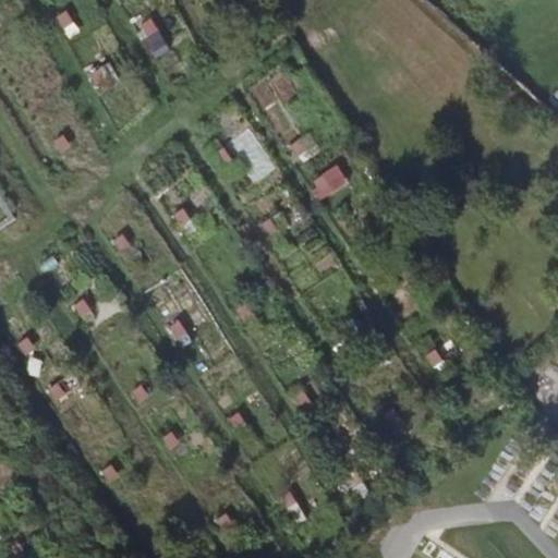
[(207,15),(214,28),(225,23),(217,10),(207,15)]
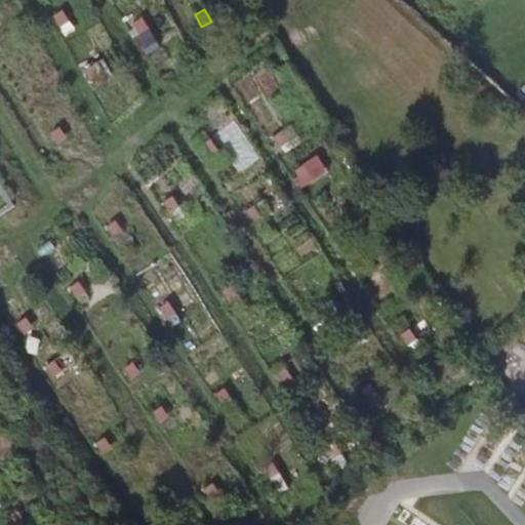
[(62,13),(52,18),(58,31),(68,26),(62,13)]
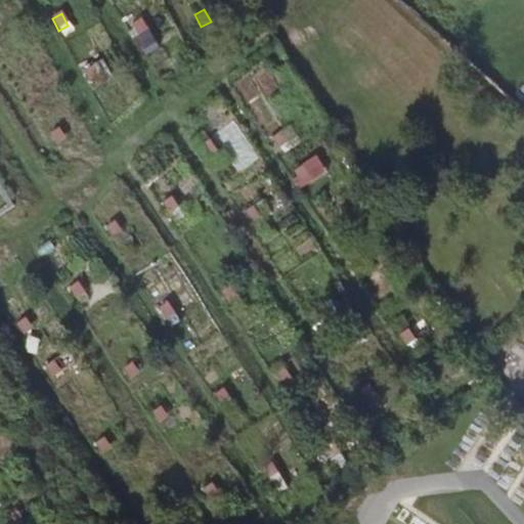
[(131,27),(137,38),(147,33),(140,22),(131,27)]
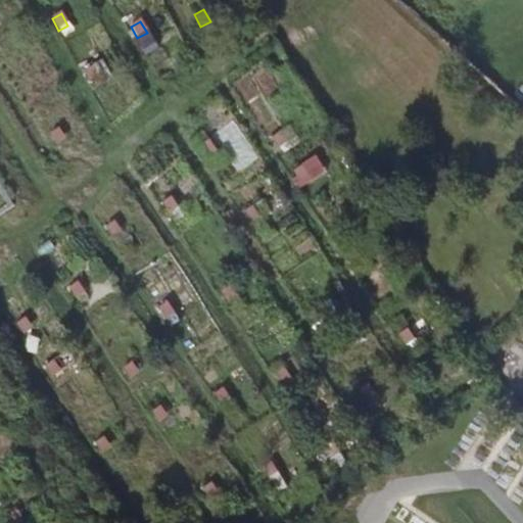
[(83,73),(90,84),(99,80),(93,67),(83,73)]
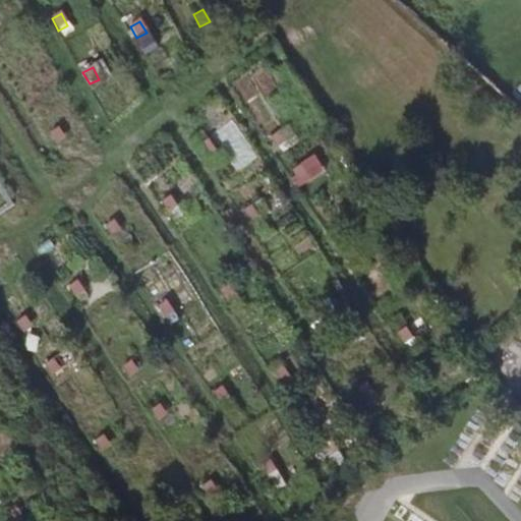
[(240,121),(218,132),(236,169),(258,158),(240,121)]
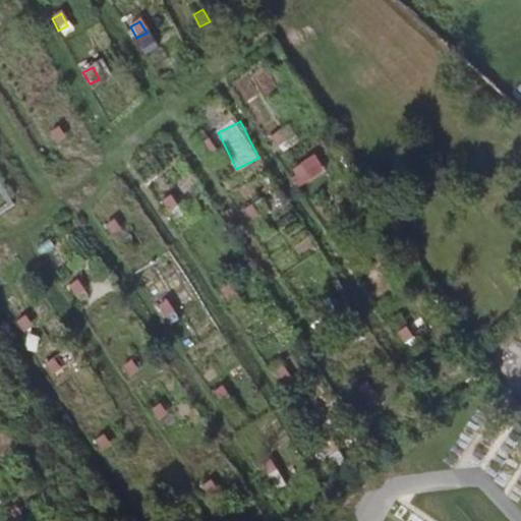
[(49,134),(56,146),(65,139),(58,128),(49,134)]
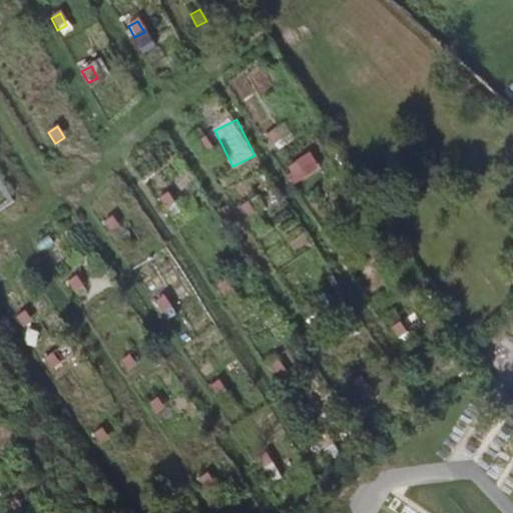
[(273,130),(264,136),(271,147),(280,141),(273,130)]
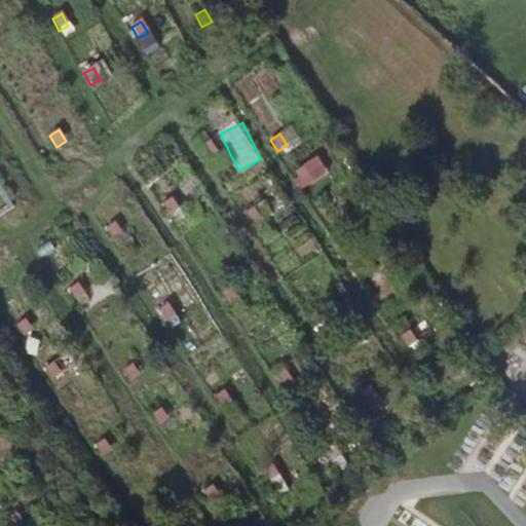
[(209,141),(199,147),(207,158),(216,152),(209,141)]
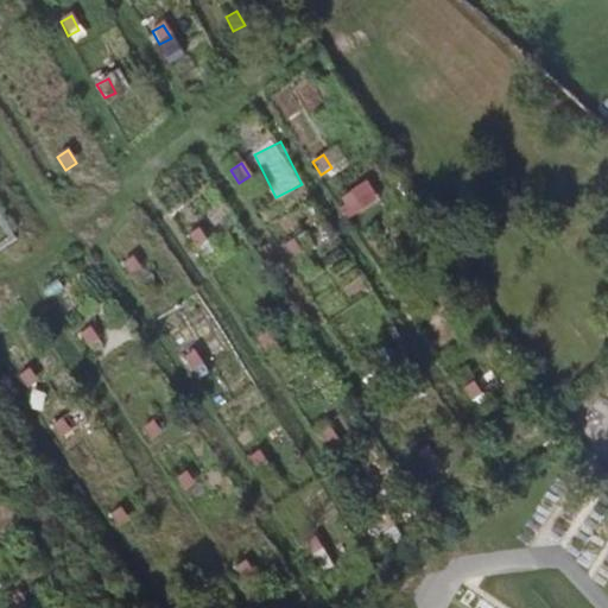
[(349,192),(339,200),(347,213),(358,206),(349,192)]
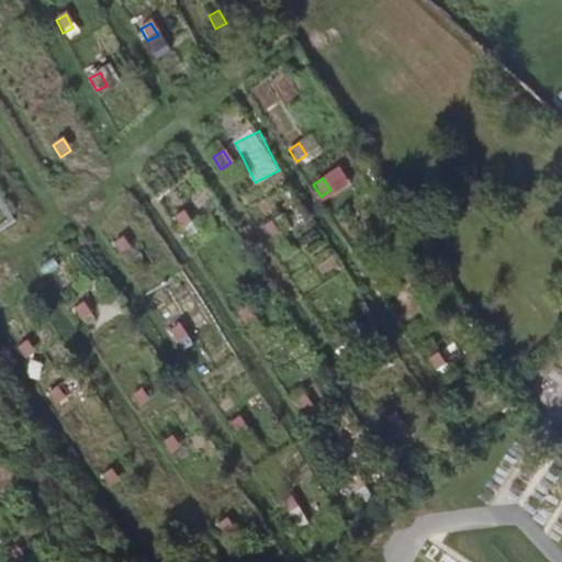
[(172,218),(180,229),(191,224),(182,212),(172,218)]
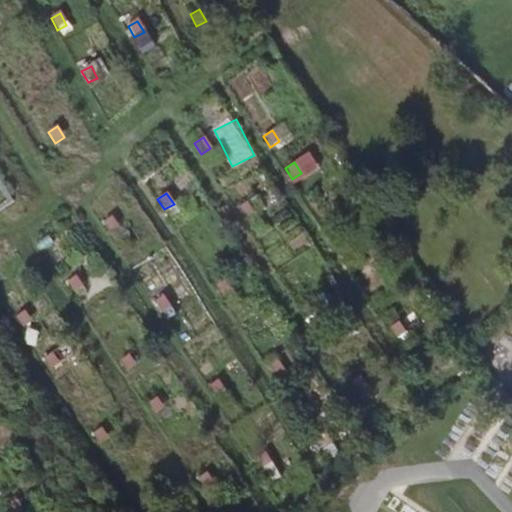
[(243,219),(250,230),(259,224),(252,213),(243,219)]
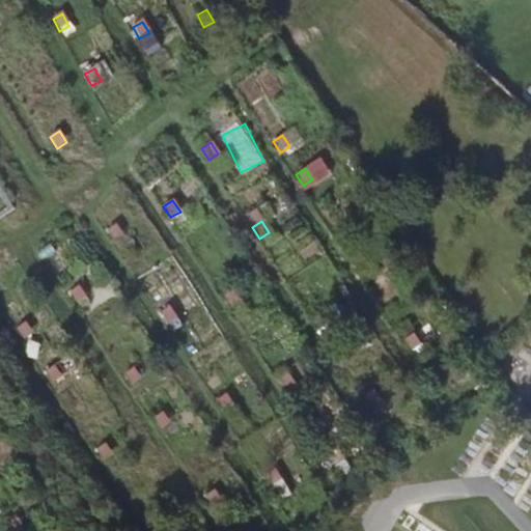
[(118,248),(127,260),(136,254),(128,243),(118,248)]
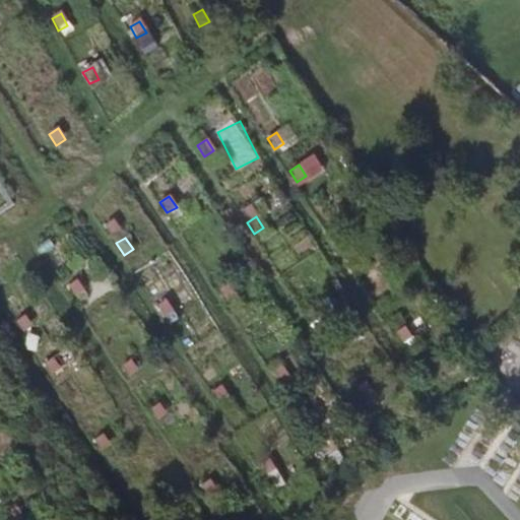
[(340,251),(347,262),(356,256),(349,246),(340,251)]
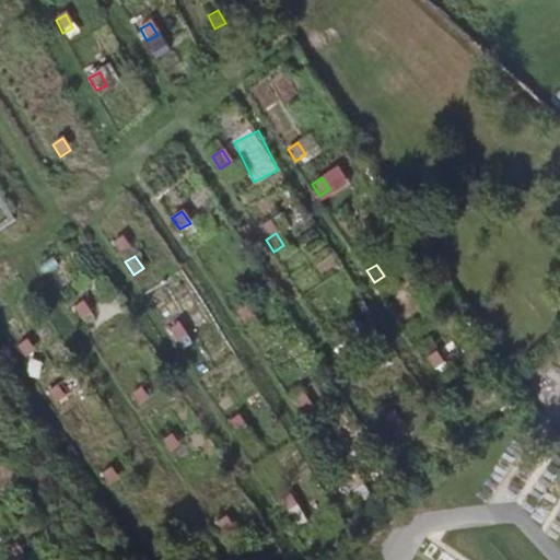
[(82,301),(72,307),(81,319),(91,313),(82,301)]
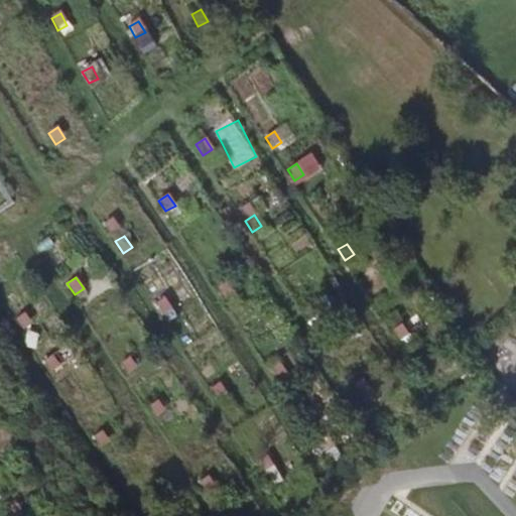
[(216,286),(223,297),(232,292),(225,281),(216,286)]
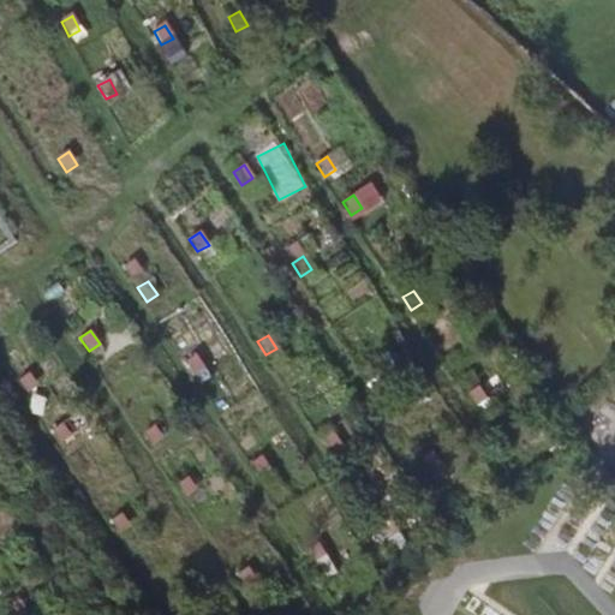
[(193,375),(204,368),(196,354),(185,362),(193,375)]
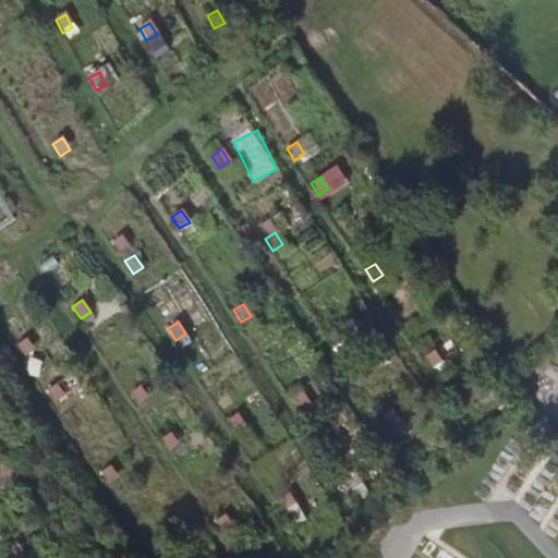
[(327,335),(336,347),(344,340),(337,329),(327,335)]
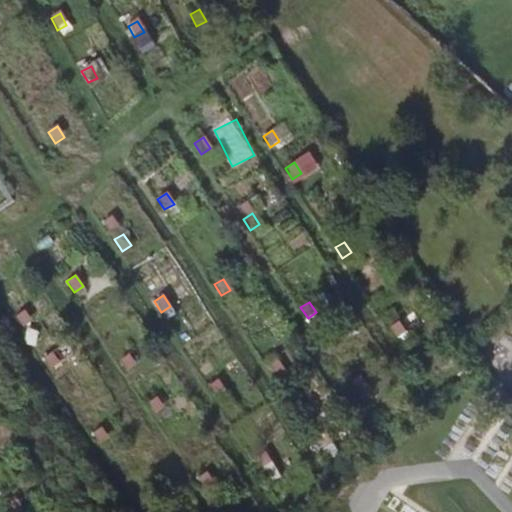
[(22,327),(31,322),(24,310),(16,316),(22,327)]
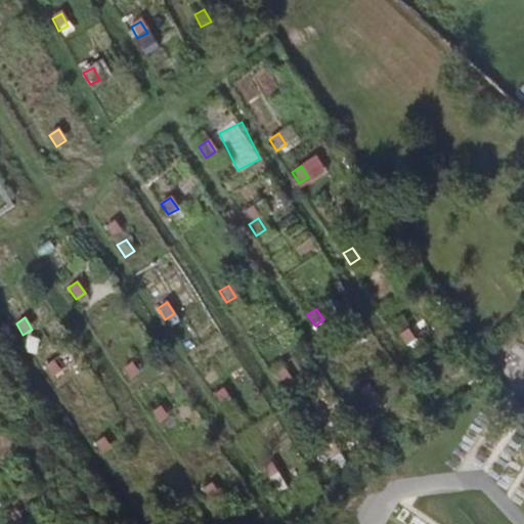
[(396,335),(403,346),(412,340),(404,329),(396,335)]
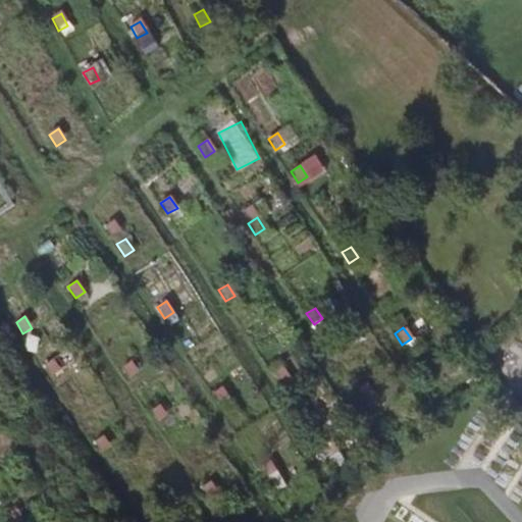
[(51,375),(60,371),(53,359),(44,365),(51,375)]
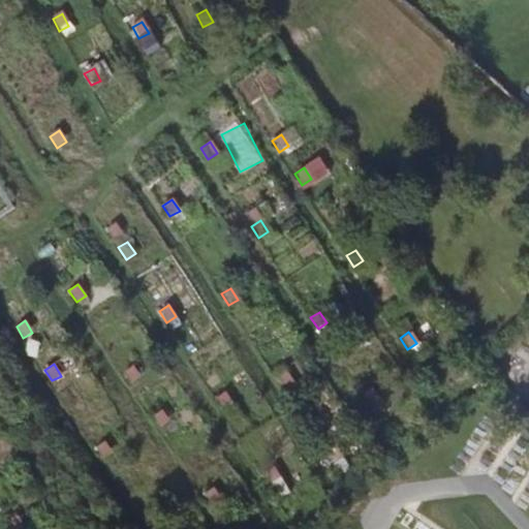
[(132,366),(123,372),(130,383),(139,377),(132,366)]
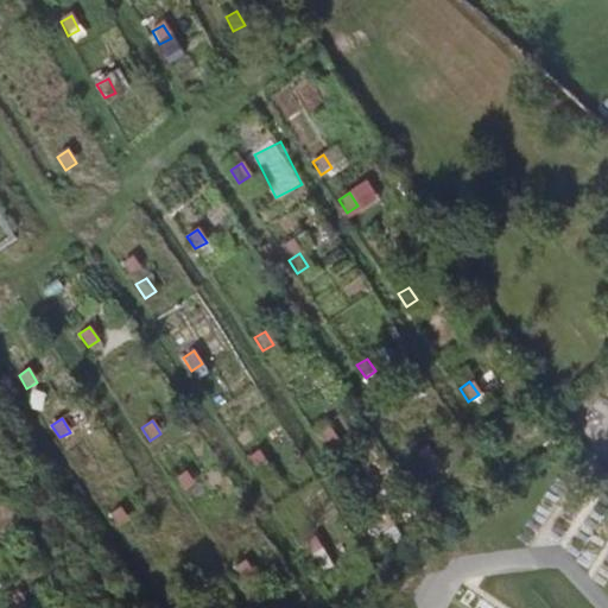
[(316,431),(324,445),(335,438),(327,425),(316,431)]
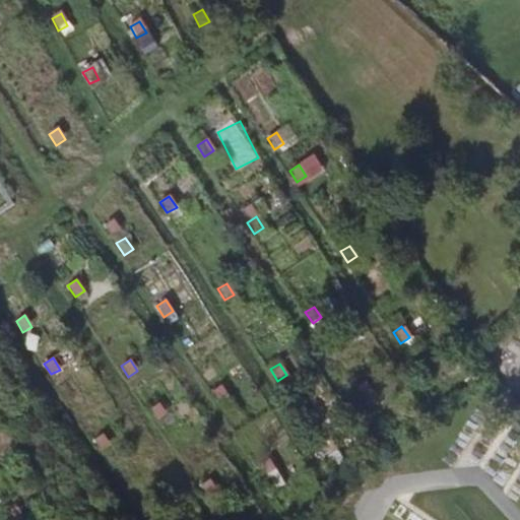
[(353,386),(360,397),(370,391),(362,380),(353,386)]
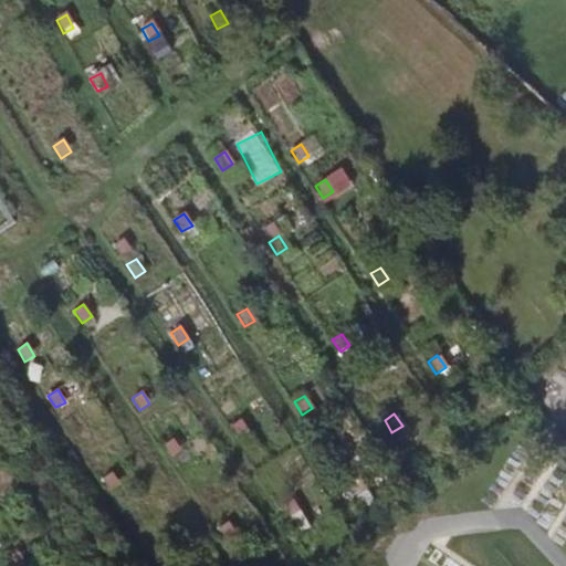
[(229,426),(237,438),(247,431),(239,419),(229,426)]
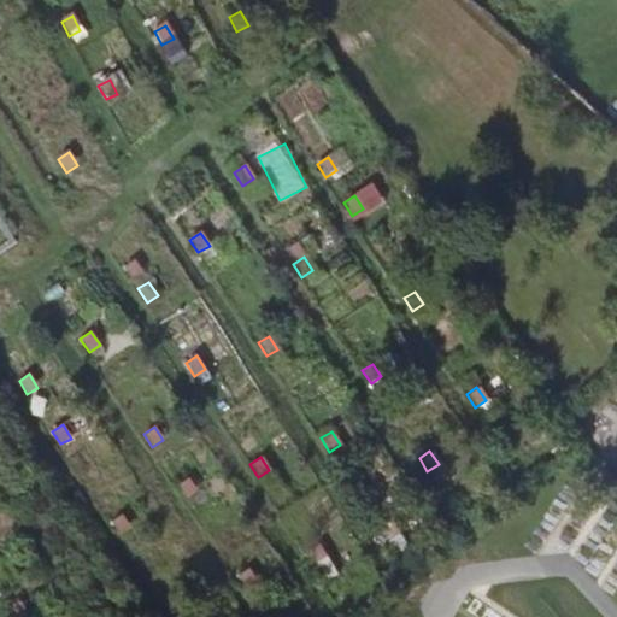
[(188,477),(177,485),(186,498),(197,491),(188,477)]
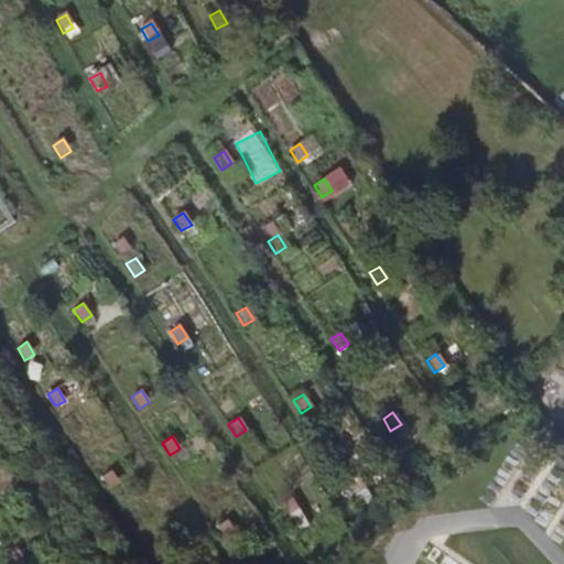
[(101,476),(109,488),(119,483),(111,470),(101,476)]
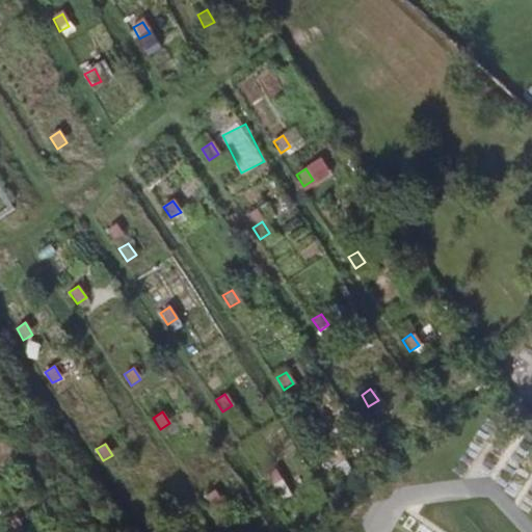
[(326,454),(334,464),(343,459),(335,448),(326,454)]
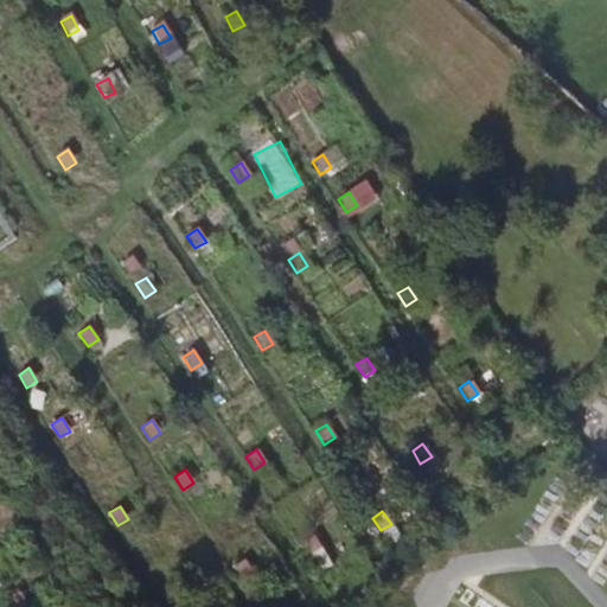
[(312,535),(301,542),(310,555),(321,548),(312,535)]
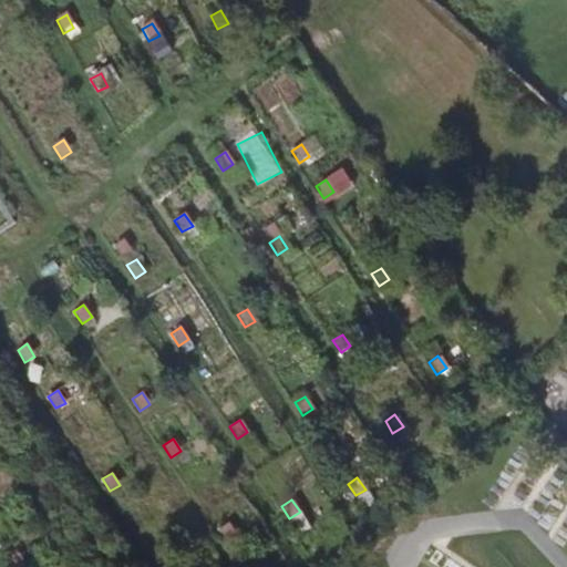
[(227,522),(217,527),(225,539),(235,533),(227,522)]
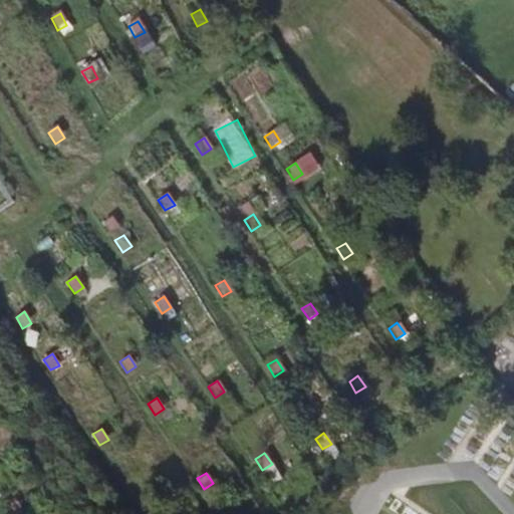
[(7,504),(13,513),(16,513),(24,510),(17,499),(7,504)]
